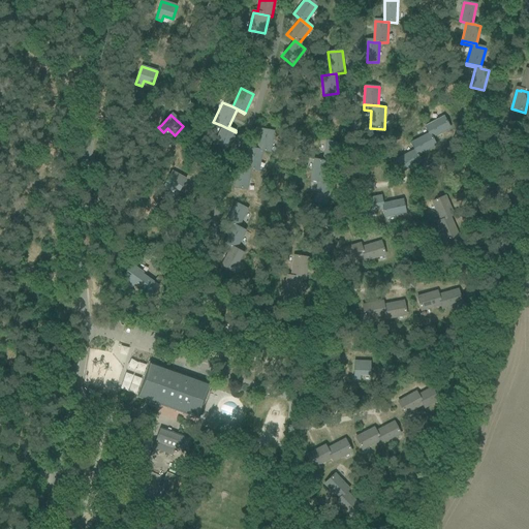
[(424,126),(428,133),(435,147),(436,146),(432,138),(450,129),(444,116),(424,126)]
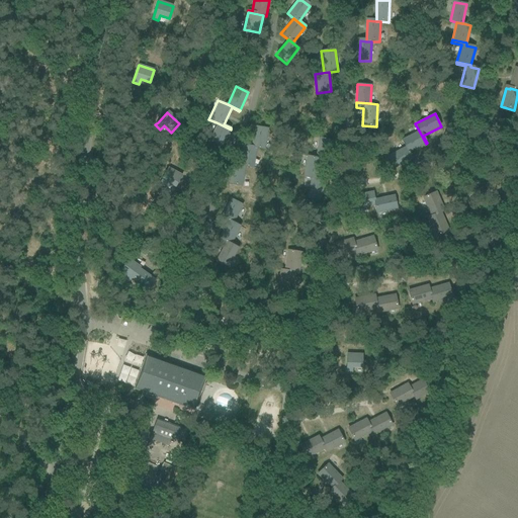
[(209,140),(223,146),(231,130),(217,122),(209,140)]
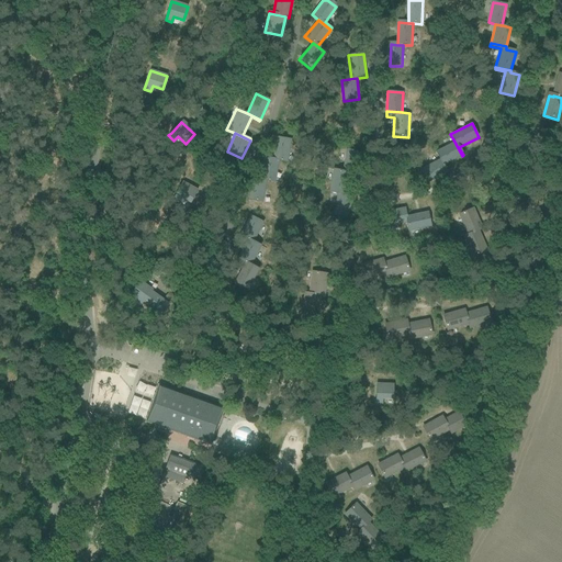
[(263,158),(288,163),(291,139),(276,137),(272,158),(263,156),(263,158)]
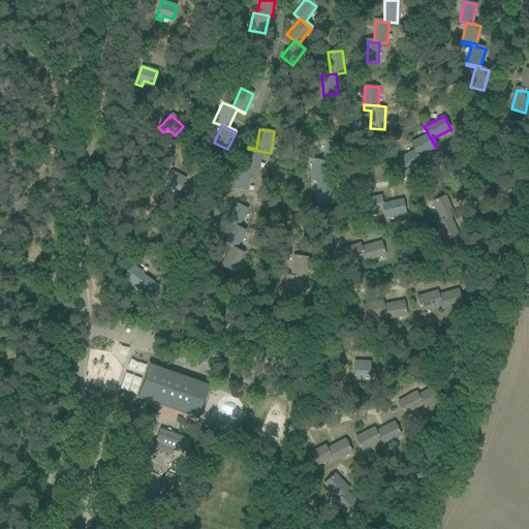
[(413,150),(421,163),(422,162),(418,155),(435,147),(428,133),(410,143),(413,150)]
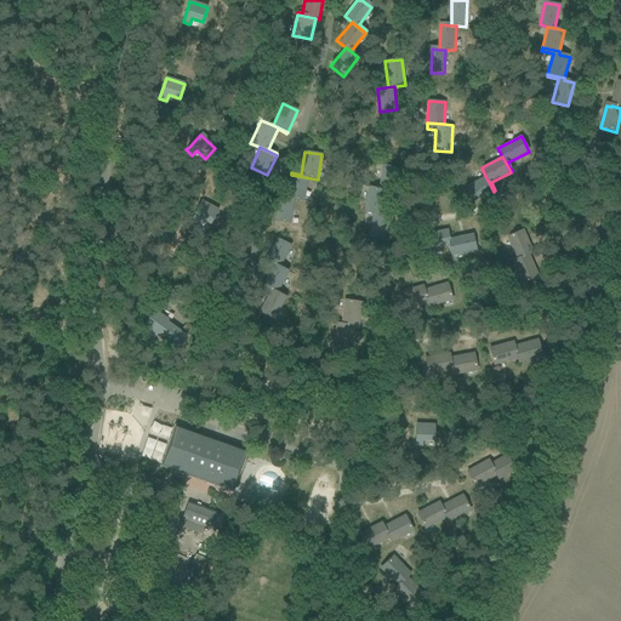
[(380,188),(396,192),(400,169),(385,165),(380,188)]
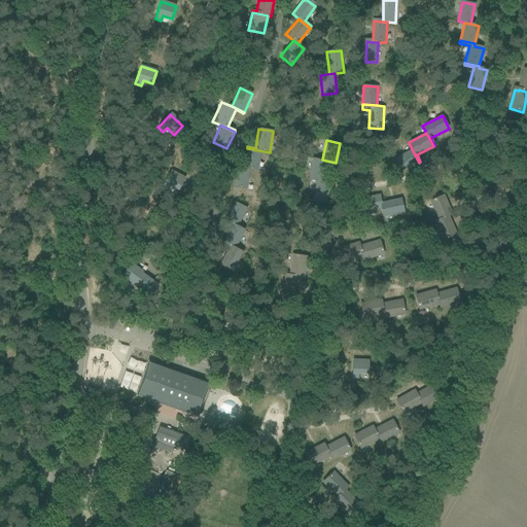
[(250,169),(258,171),(261,151),(247,148),(244,167),(236,166),(236,167),(250,169)]
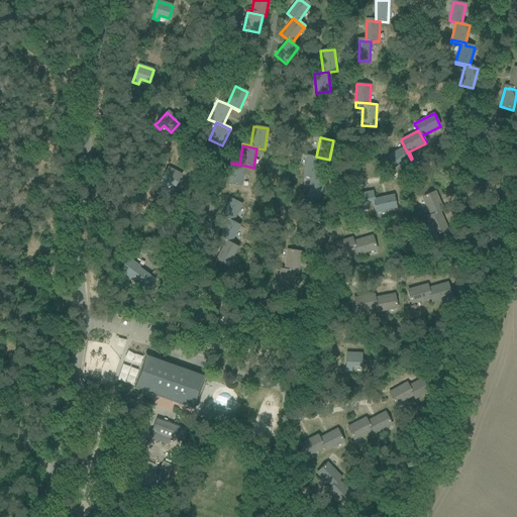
[(389,154),(395,168),(411,160),(404,146),(389,154)]
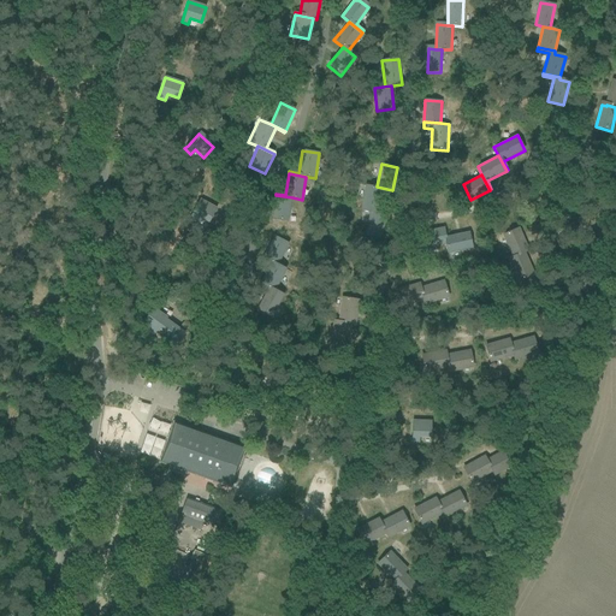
[(369,212),(386,215),(388,212),(378,209),(383,190),(392,191),(392,190),(377,187),(367,184),(361,211),(369,212)]
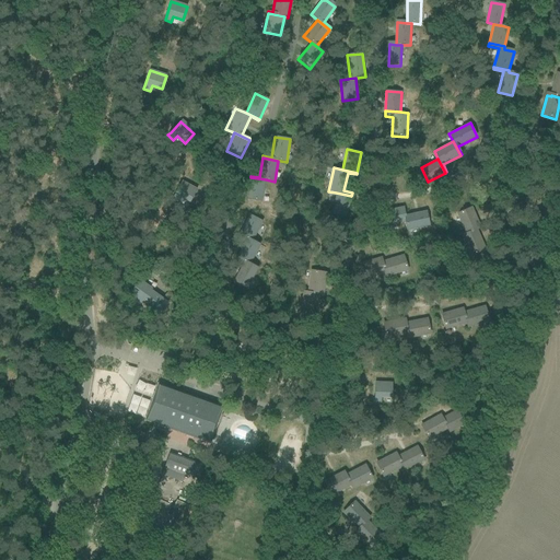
[(247,199),(263,202),(266,179),(251,177),(247,199)]
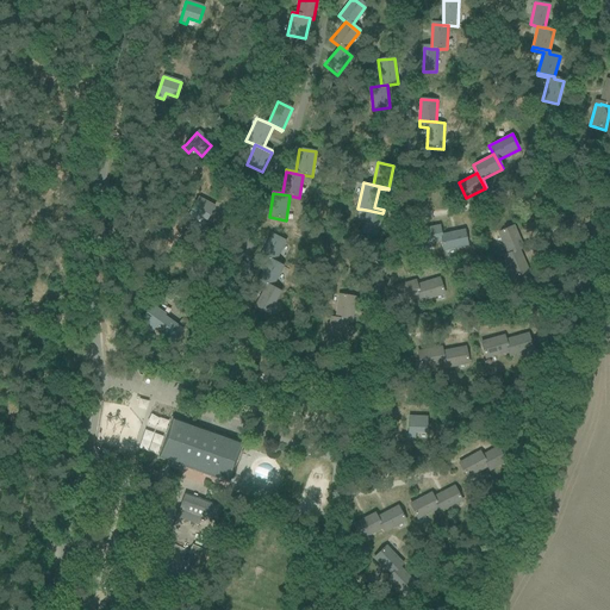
[(195,201),(187,217),(194,221),(197,217),(205,221),(211,209),(195,201)]
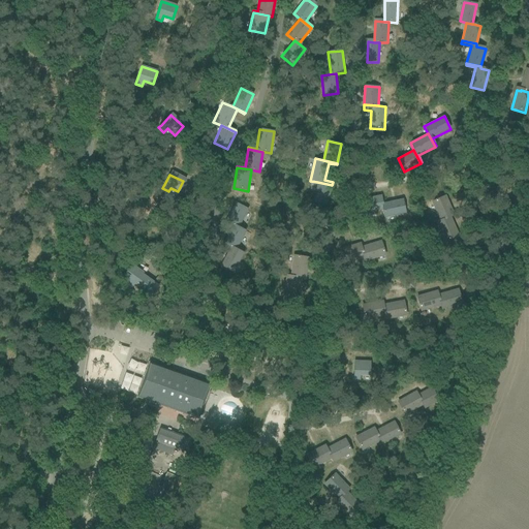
[(314,199),(329,203),(332,185),(317,182),(314,199)]
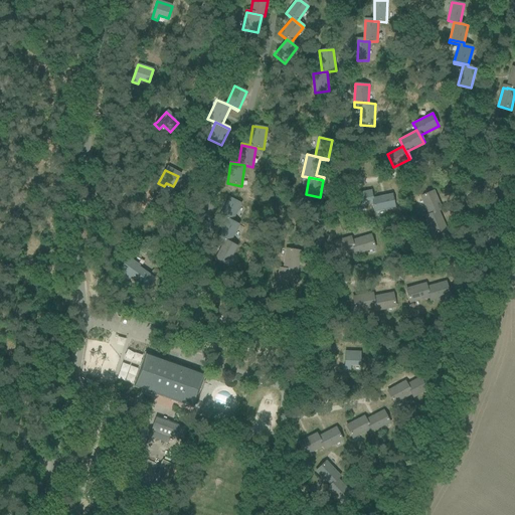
[(350,195),(353,209),(372,204),(369,190),(350,195)]
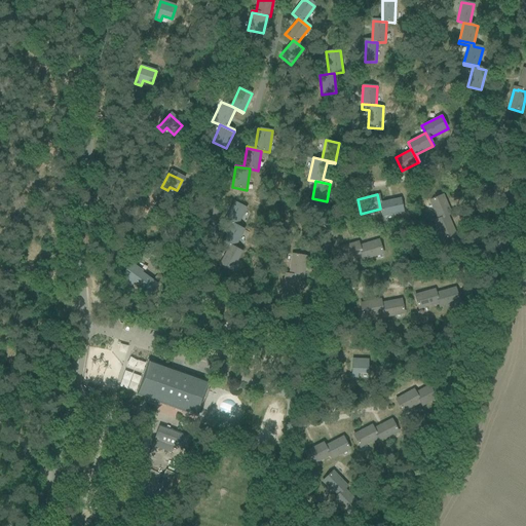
[(380,209),(382,217),(404,212),(401,197),(380,202),(378,194),(377,194),(380,209)]
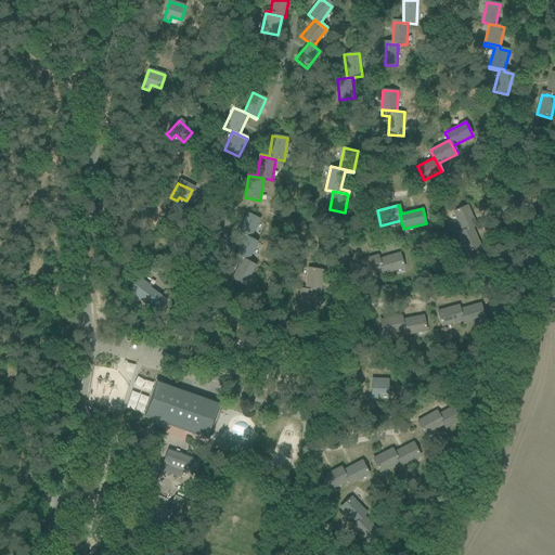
[(452,211),(461,231),(477,224),(467,205),(452,211)]
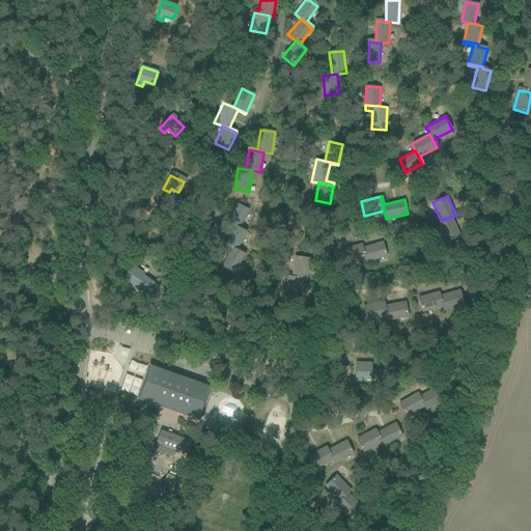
[(227,221),(240,228),(250,210),(238,202),(227,221)]
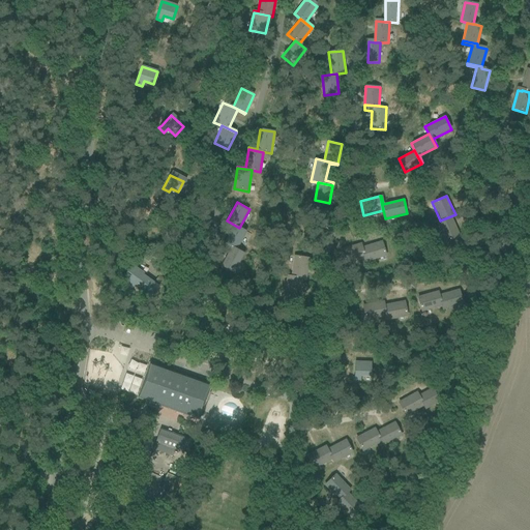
[(437,223),(445,242),(460,235),(451,218),(455,216),(455,214),(440,221),(437,223)]
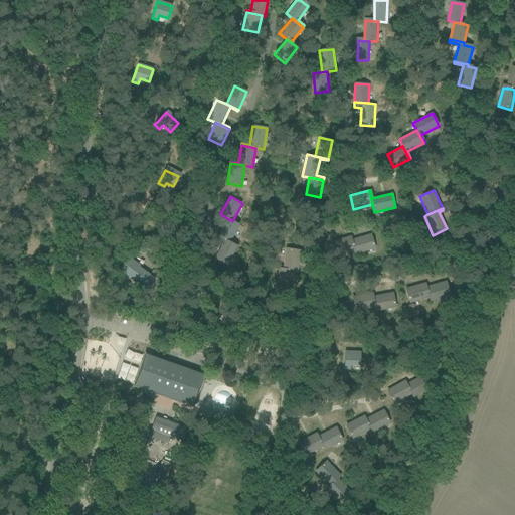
[(218,235),(231,242),(240,225),(232,221),(220,214),(219,215),(227,219),(218,235)]
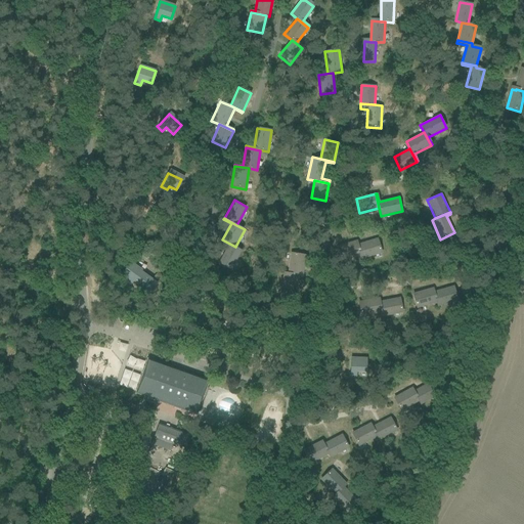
[(358,244),(363,259),(383,254),(378,237),(358,244)]
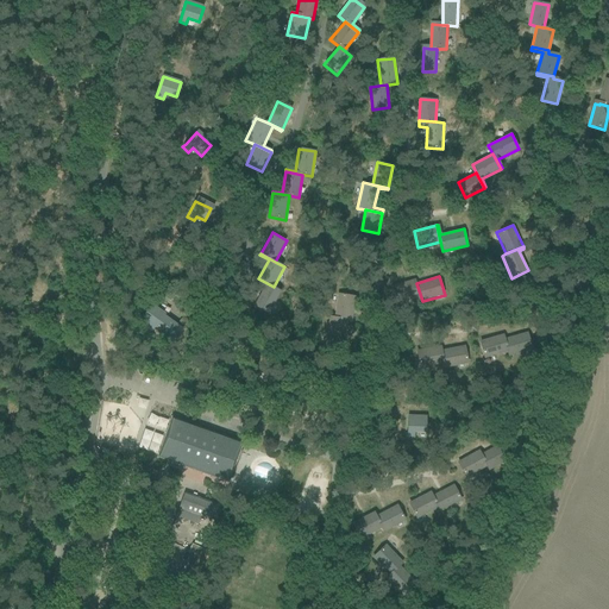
[(253,306),(269,315),(282,292),(274,287),(258,278),(257,281),(264,286),(253,306)]
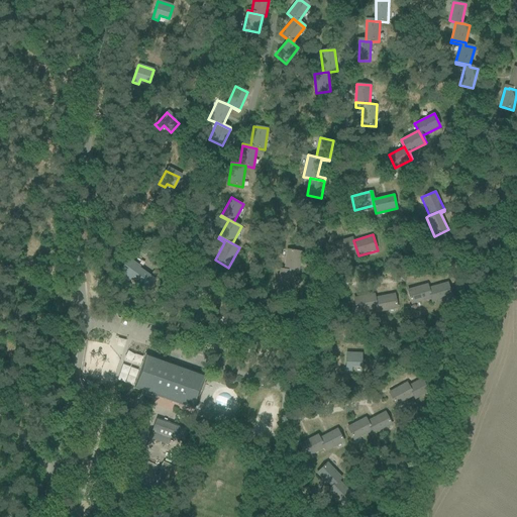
[(331,243),(336,257),(356,251),(353,240),(352,237),(331,243)]
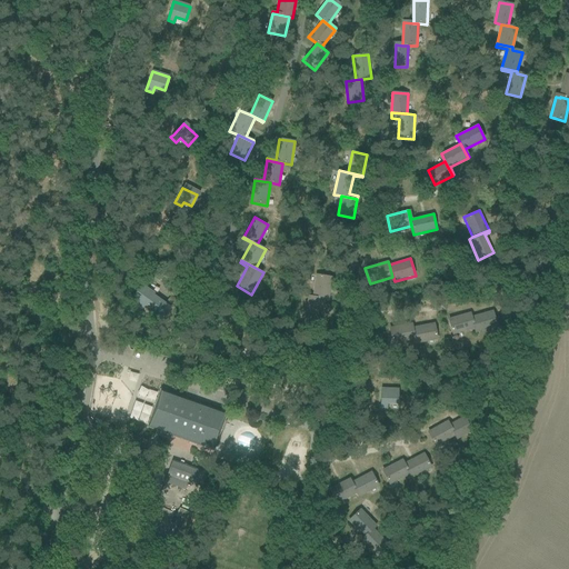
[(308,297),(329,300),(332,277),(316,275),(312,296),(309,295),(308,297)]
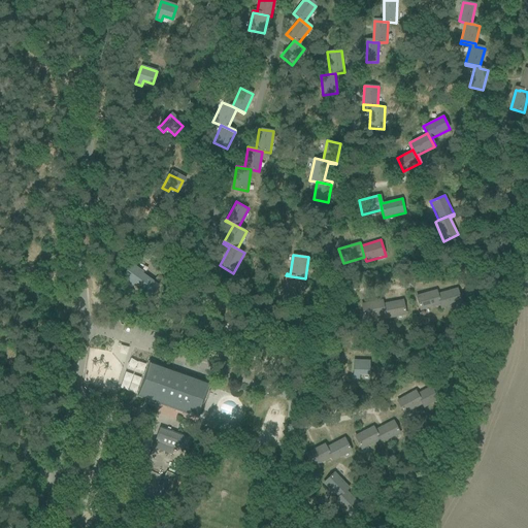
[(135,284),(151,295),(158,286),(142,274),(143,273),(131,264),(122,277),(133,287),(135,284)]
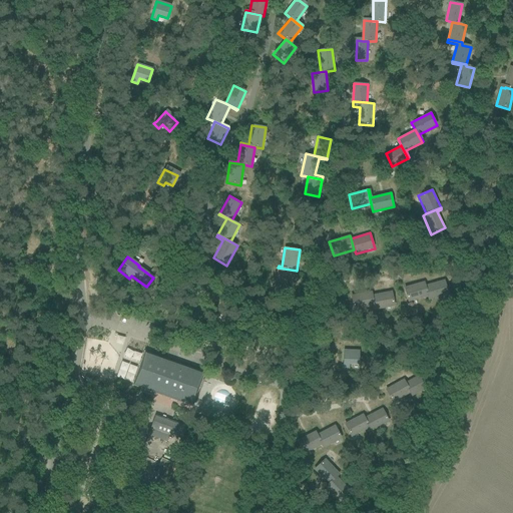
[(154,267),(150,273),(155,277),(159,271),(154,267)]
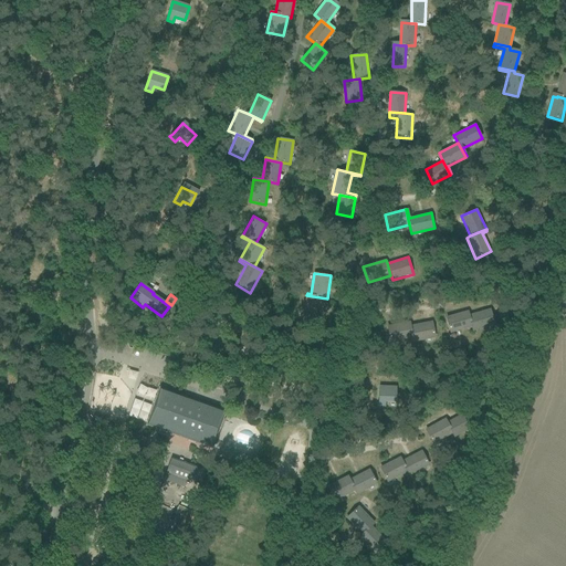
[(303,315),(320,318),(324,299),(306,295),(303,315)]
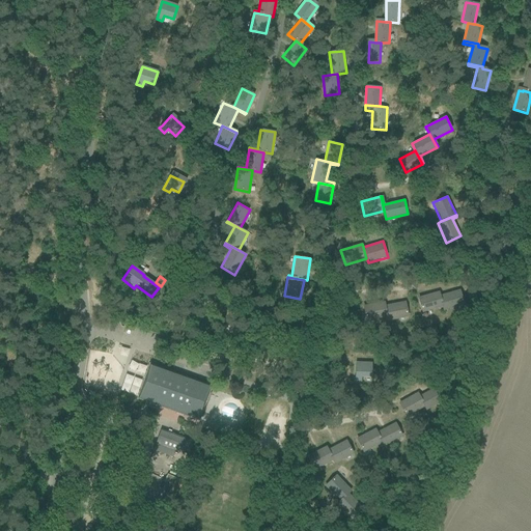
[(102,284),(105,290),(117,286),(115,280),(102,284)]
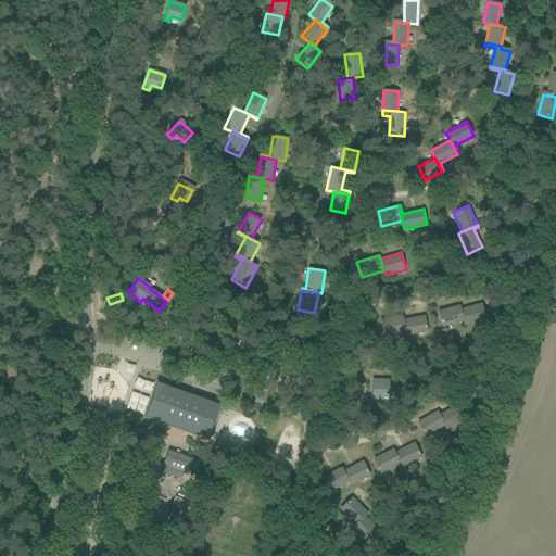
[(464,321),(465,326),(487,319),(481,303),(460,310),(459,305),(458,305),(464,321)]
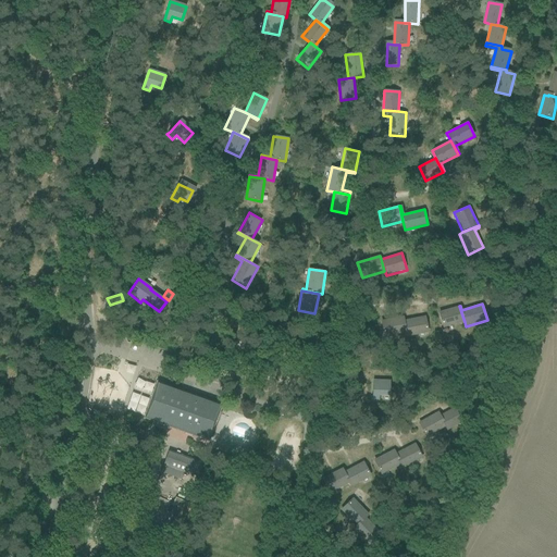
[(438,312),(443,327),(465,322),(459,306),(438,312)]
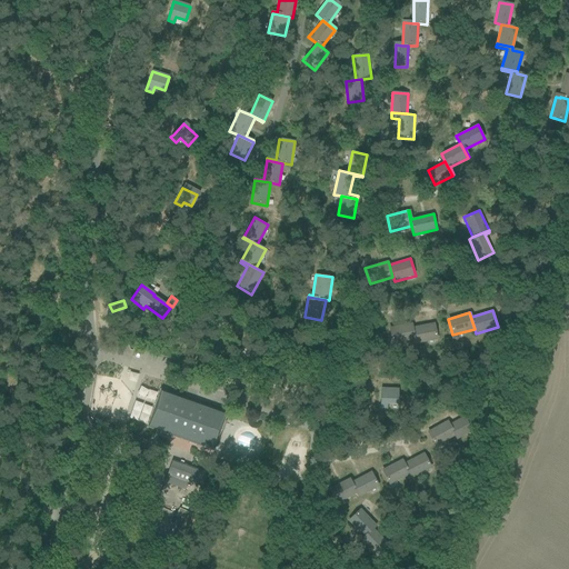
[(412,322),(389,328),(392,345),(397,343),(415,339),(411,326),(412,326),(412,322)]
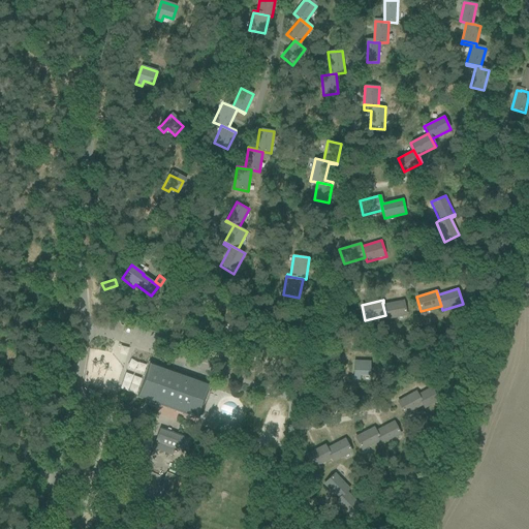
[(383,303),(382,303),(385,315),(386,315),(387,320),(408,315),(404,300),(384,305),(383,303)]
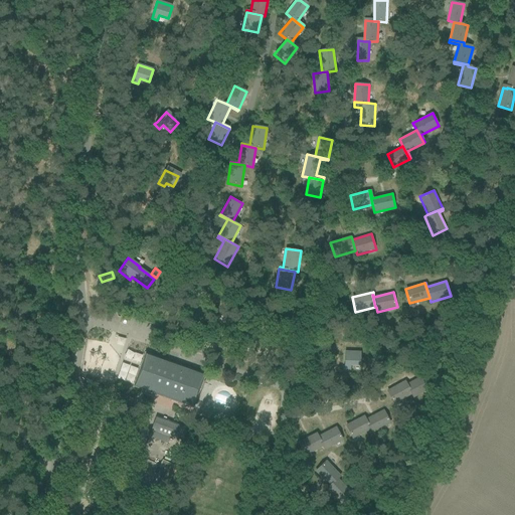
[(186,306),(179,304),(173,323),(180,325),(186,306)]
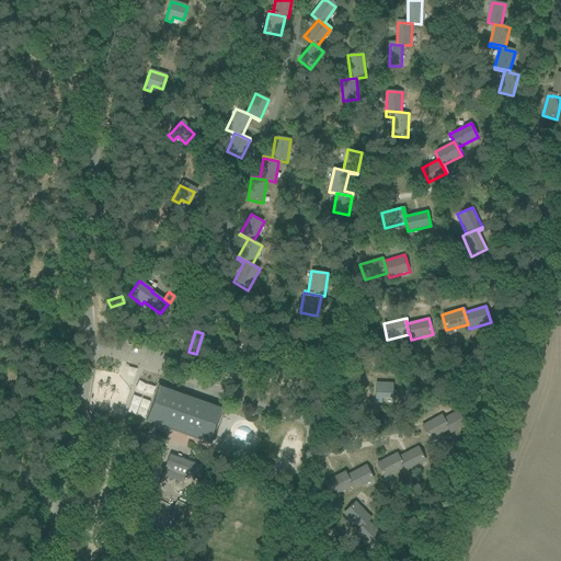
[(376,403),(381,403),(381,400),(392,400),(392,384),(376,384),(376,403)]
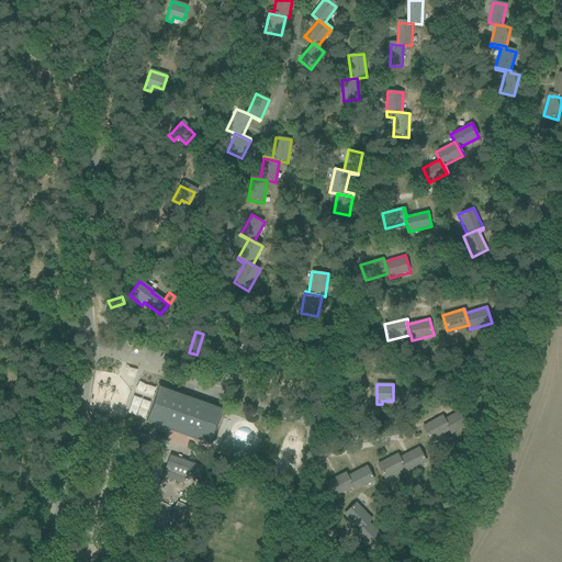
[(171,426),(211,440),(220,415),(198,407),(200,402),(190,398),(190,400),(160,390),(149,419),(170,427),(171,426)]
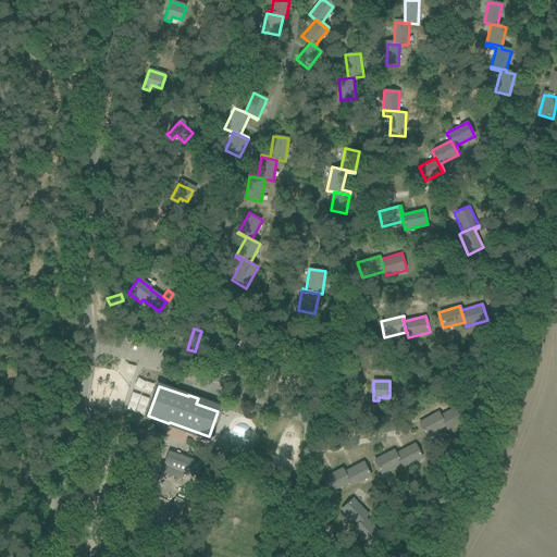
[(445,426),(447,431),(468,420),(459,405),(441,415),(438,411),(437,412),(445,426)]
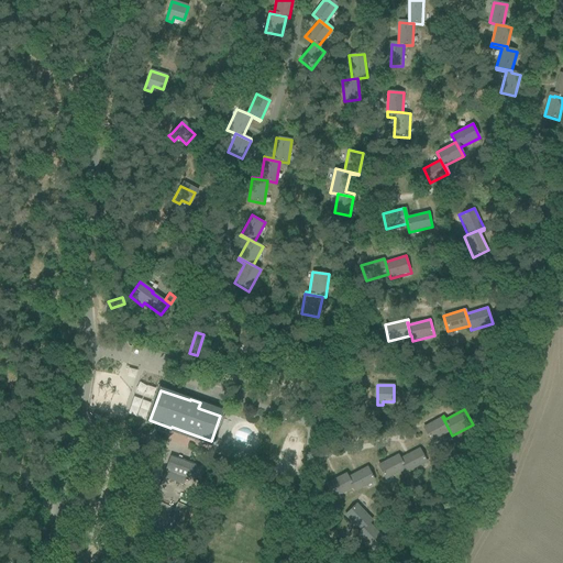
[(422,428),(430,442),(450,431),(442,417),(422,428)]
